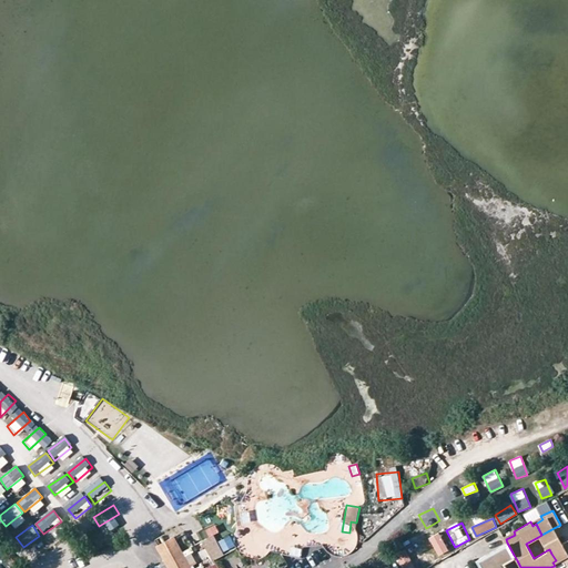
[(215,525),(205,529),(209,537),(219,533),(215,525)]
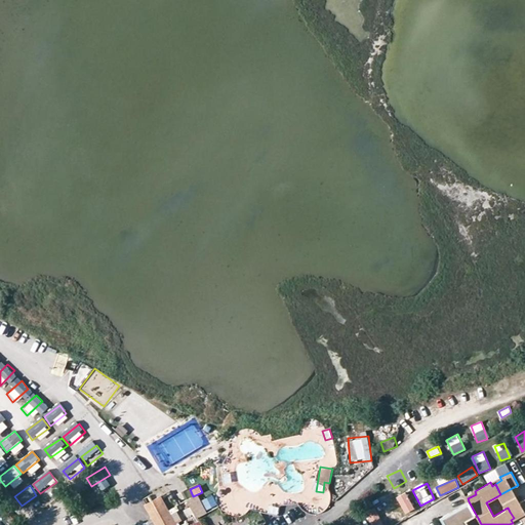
[(408,517),(417,513),(405,487),(387,496),(396,517),(406,513),(408,517)]
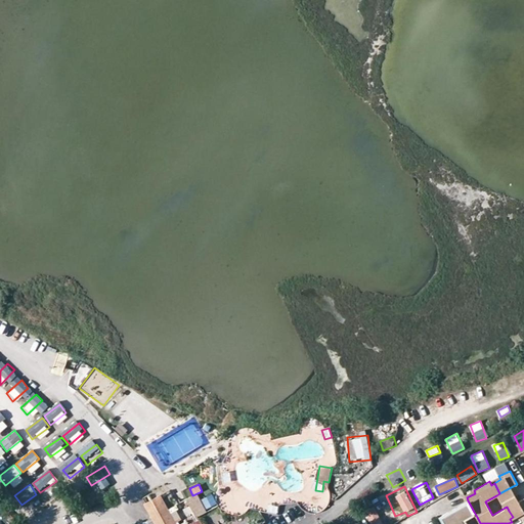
[(511,487),(499,493),(507,507),(518,500),(511,487)]
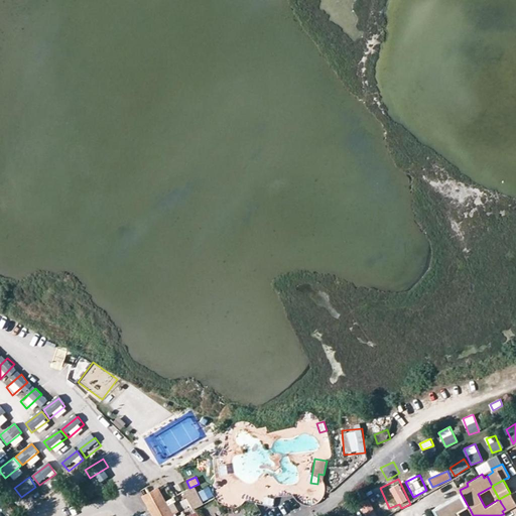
[(67,484),(52,494),(58,503),(74,493),(67,484)]
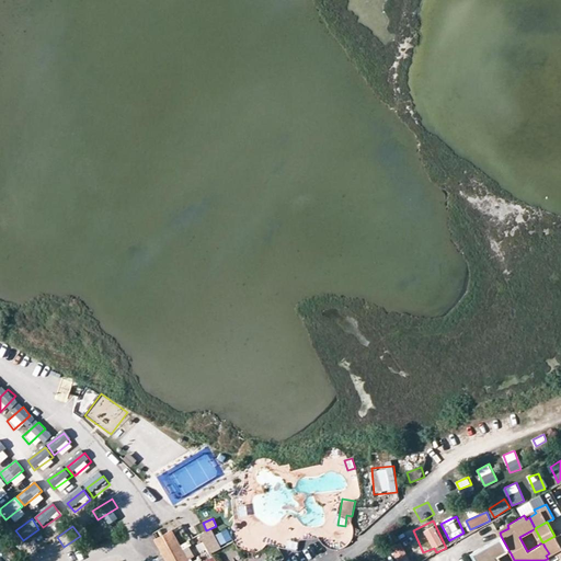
[(209,553),(233,541),(227,528),(214,535),(210,528),(199,534),(209,553)]
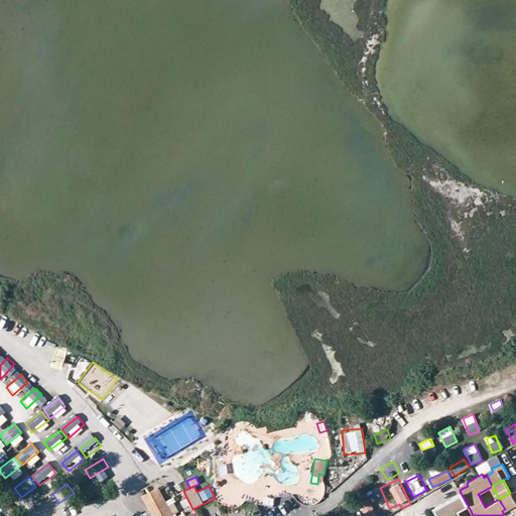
[(492,486),(489,488),(497,500),(499,499),(492,486)]
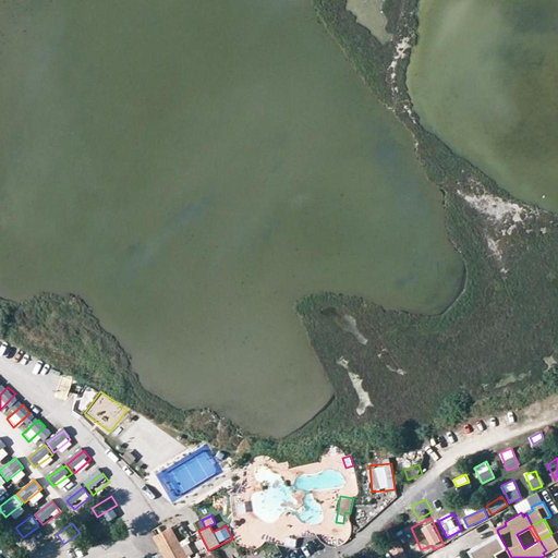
[(185,557),(170,530),(153,540),(164,557),(185,557)]
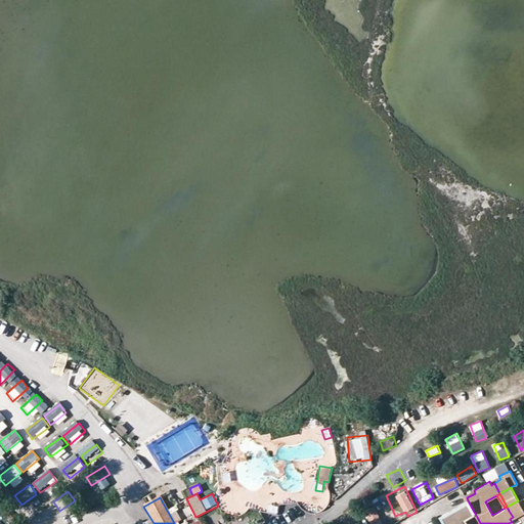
[(523,497),(518,500),(507,507),(509,511),(513,517),(519,514),(521,517),(523,515),(523,497)]
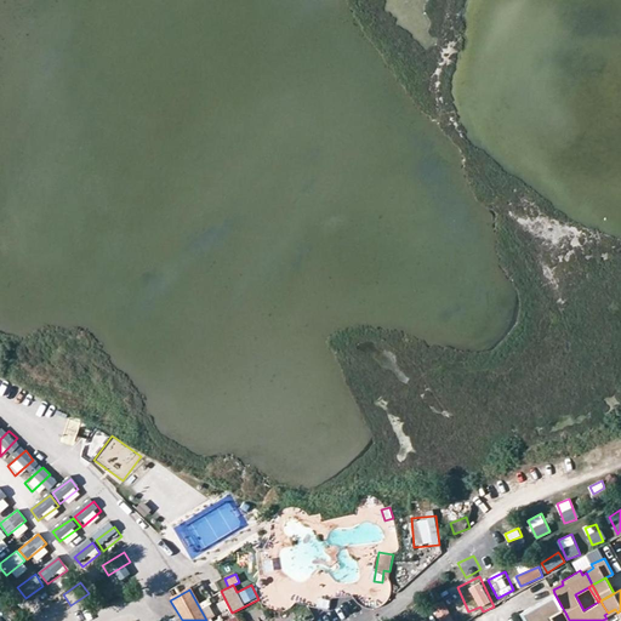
[(554,593),(522,610),(528,620),(551,620),(547,615),(562,607),(554,593)]
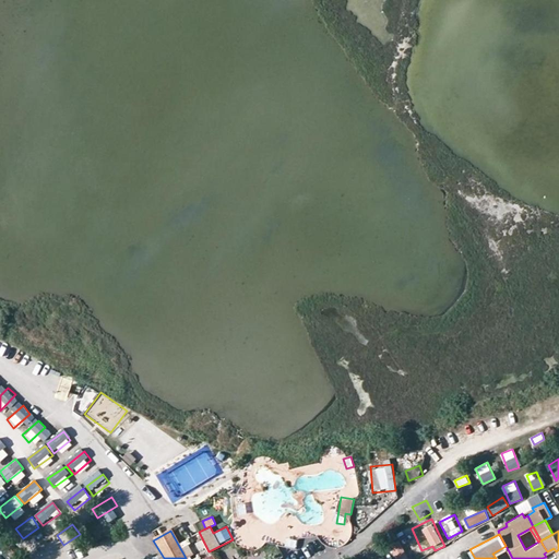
[(52,537),(36,549),(44,558),(59,547),(52,537)]
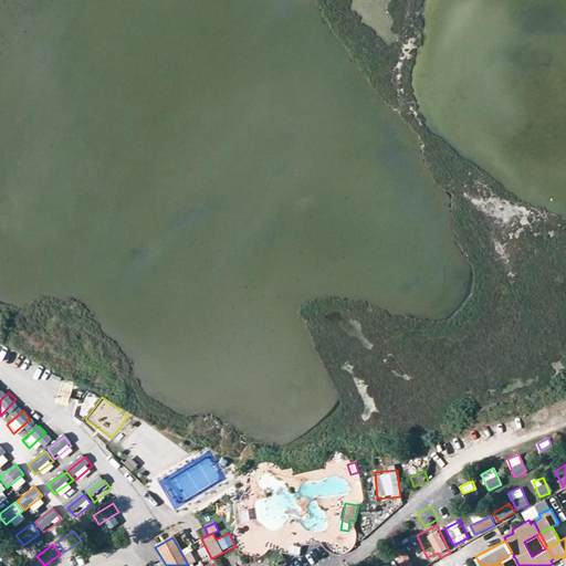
[(289,553),(299,554),(301,546),(290,544),(289,553)]
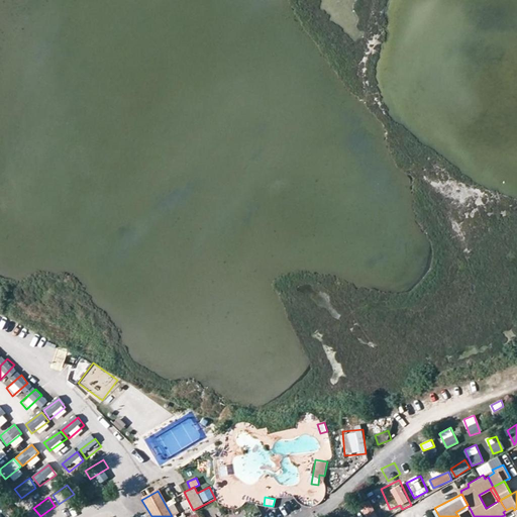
[(175,499),(168,502),(174,514),(181,511),(175,499)]
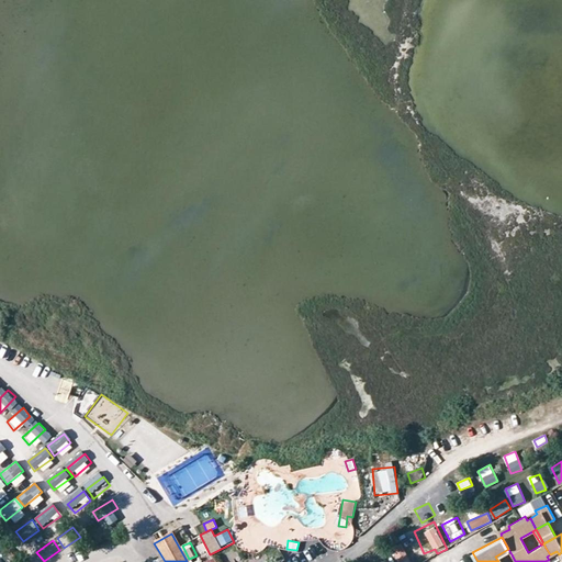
[(395,552),(398,561),(419,561),(414,546),(395,552)]
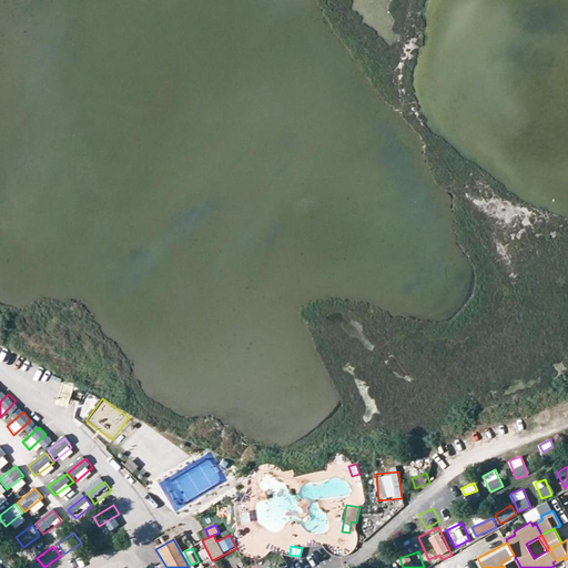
[(77,567),(81,567),(77,558),(57,567),(77,567)]
